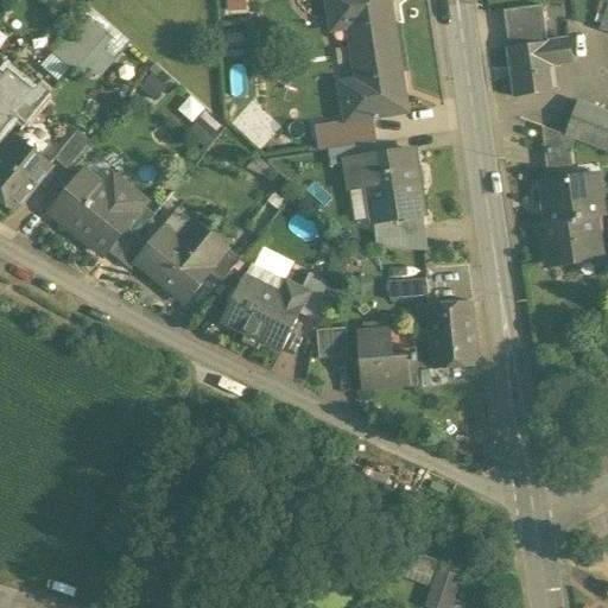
[(83,0),(48,0),(70,18),(83,0)]
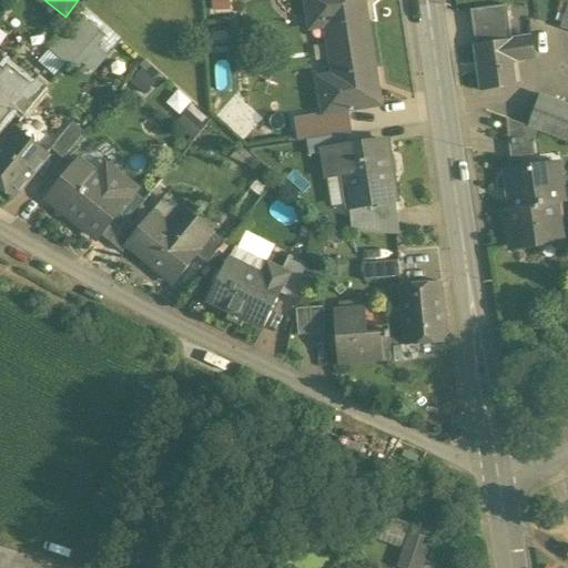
[(212,0),(214,10),(232,9),(231,0),(212,0)]
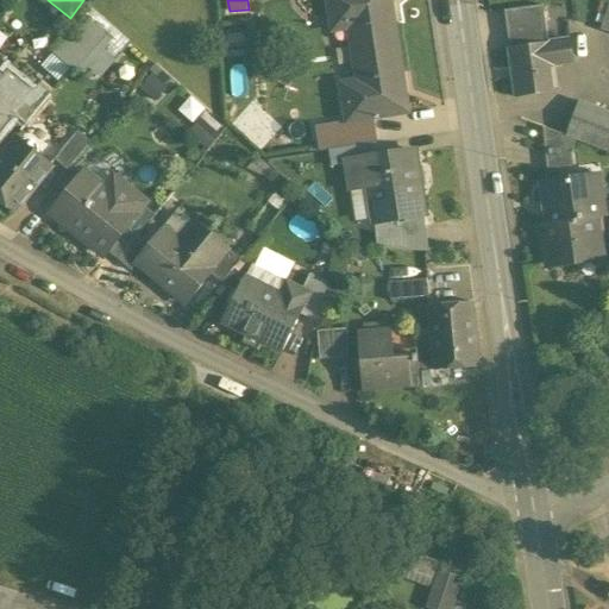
[(328,0),(332,20),(349,18),(360,93),(344,95),(349,121),(408,112),(389,0),(328,0)]
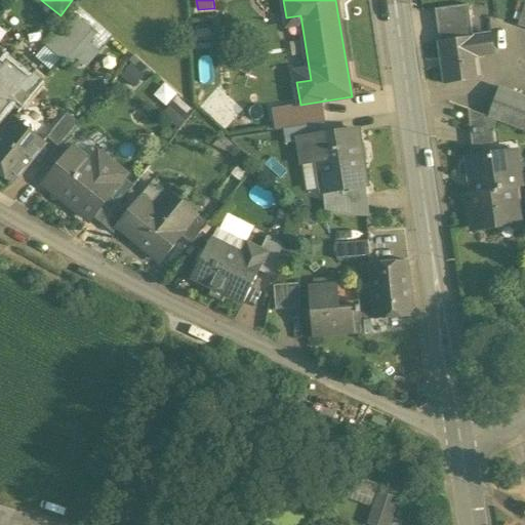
[(466,3),(436,7),(440,40),(471,36),(466,3)]
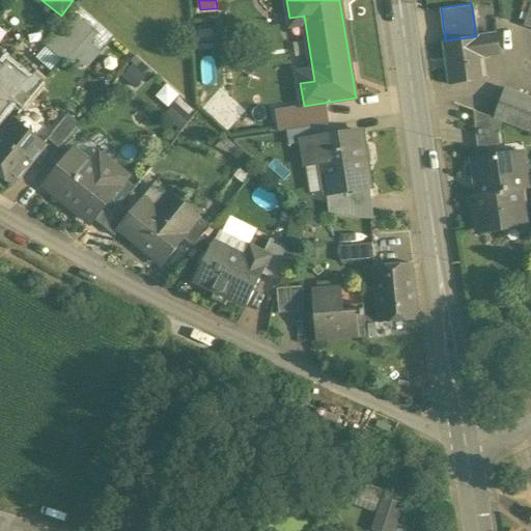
[(79,6),(48,45),(64,58),(96,21),(79,6)]
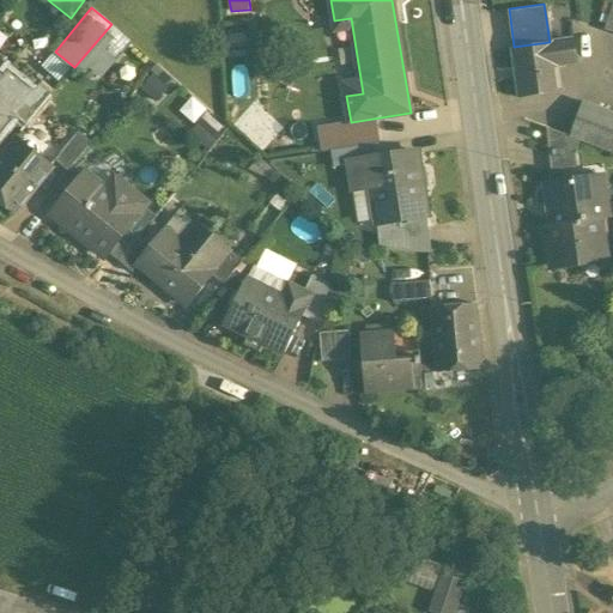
[(111,24),(74,67),(82,74),(89,67),(101,77),(131,42),(111,24)]
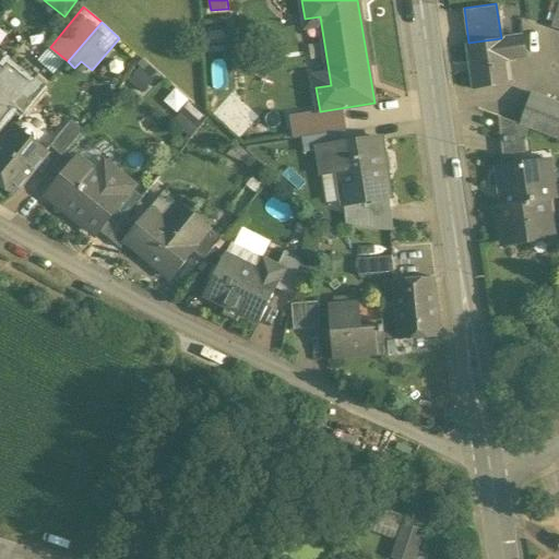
[(227,31),(211,31),(210,39),(227,40),(227,31)]
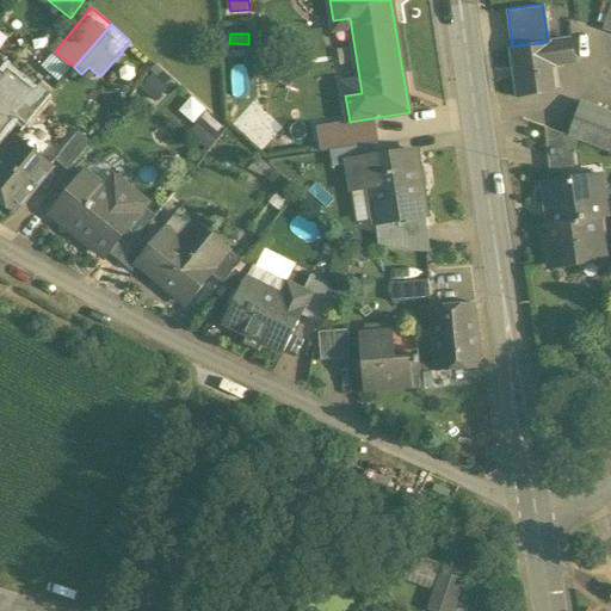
[(569,38),(548,42),(551,63),(573,61),(569,38)]
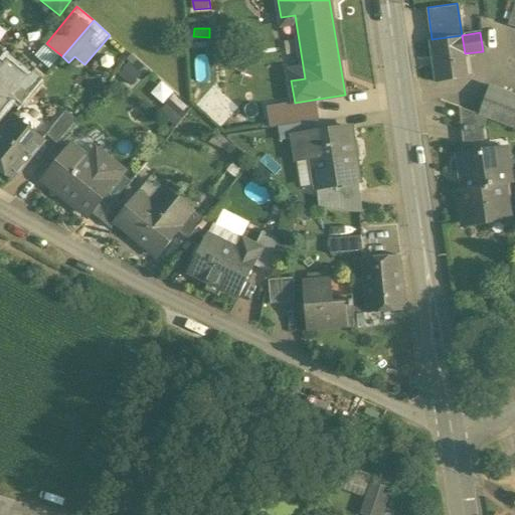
[(462,35),(432,39),(438,79),(468,75),(465,53),(462,35)]
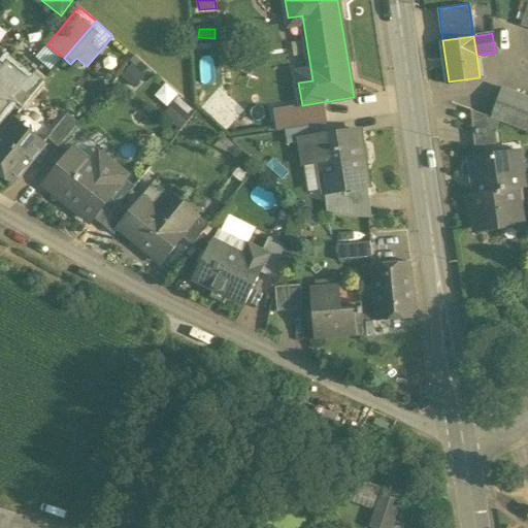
[(0,70),(0,104),(6,109),(31,80),(7,62),(0,70)]
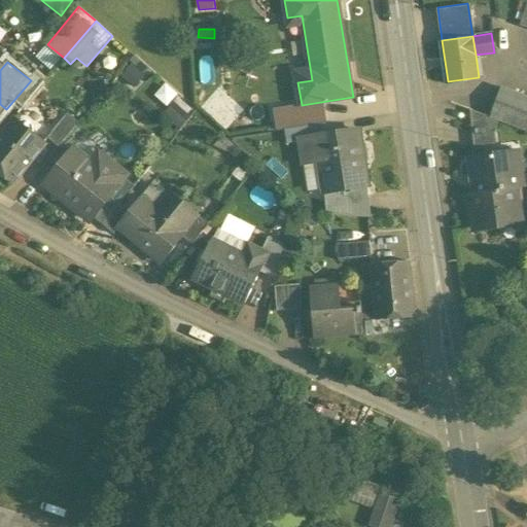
[(141,66),(128,69),(131,83),(144,80),(141,66)]
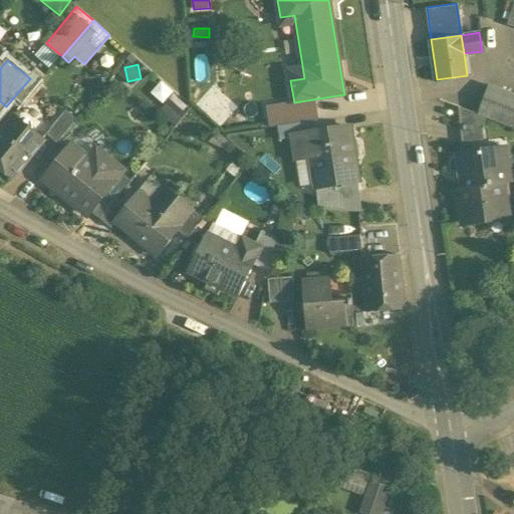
[(513,94),(489,85),(478,114),(487,117),(513,127),(513,94)]
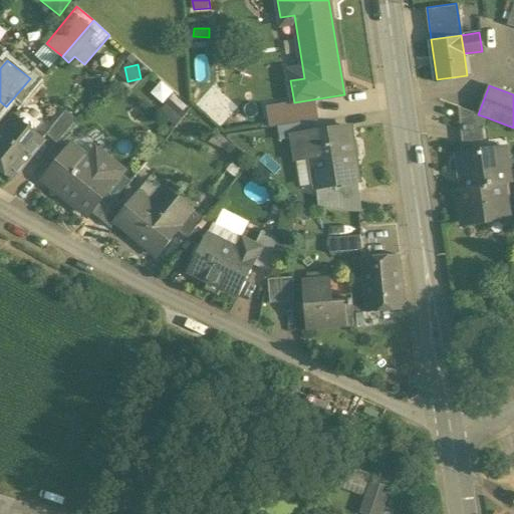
[(172,98),(155,114),(170,130),(187,113),(172,98)]
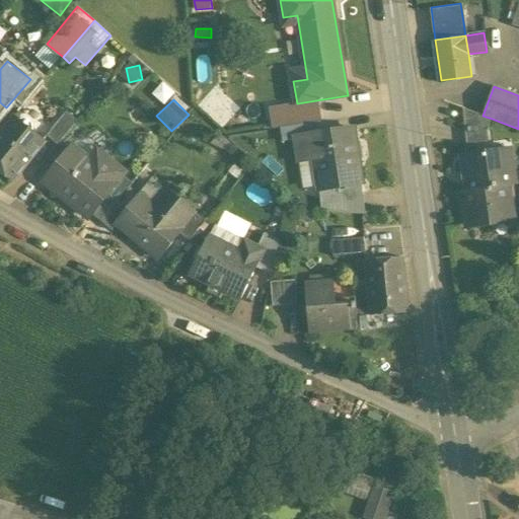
[(318,105),(286,110),(289,127),(320,122),(318,105)]
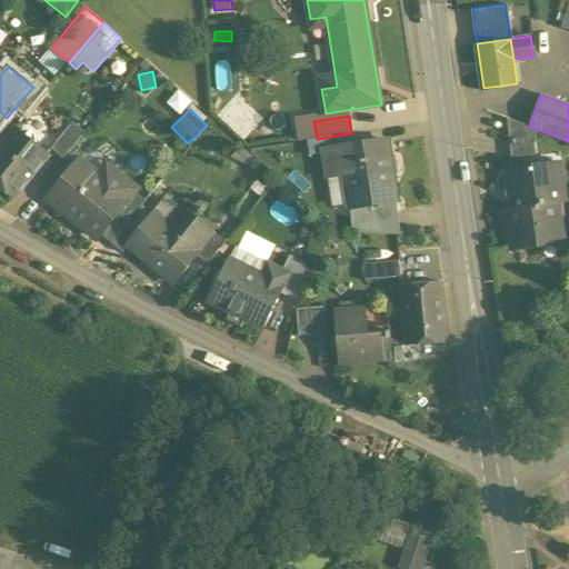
[(529,127),(509,119),(509,133),(535,143),(539,130),(529,127)]
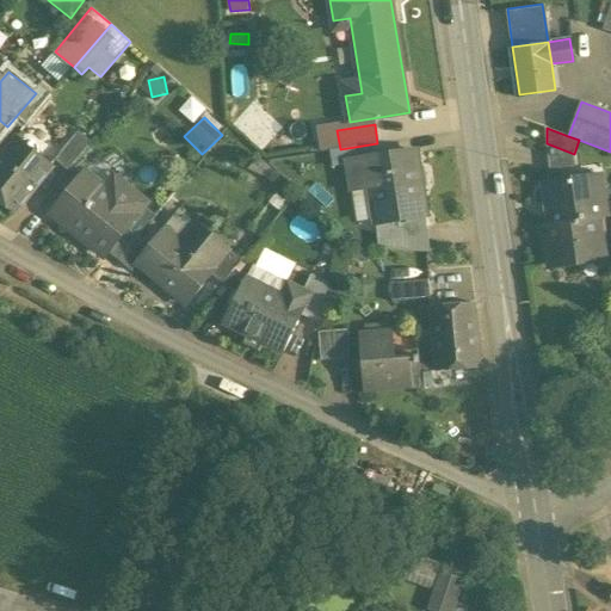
[(337,130),(328,131),(331,150),(340,149),(337,130)]
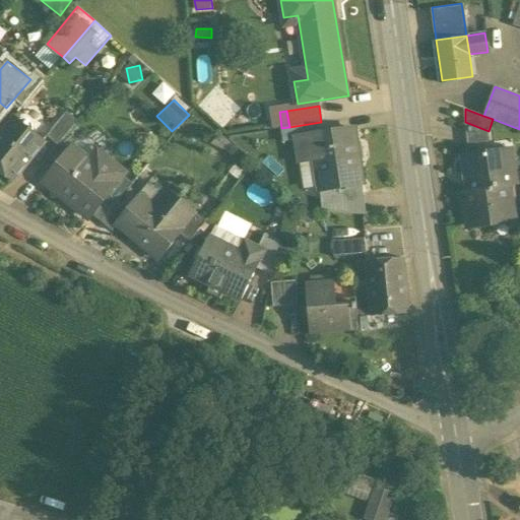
[(66,113),(47,136),(58,145),(78,122),(66,113)]
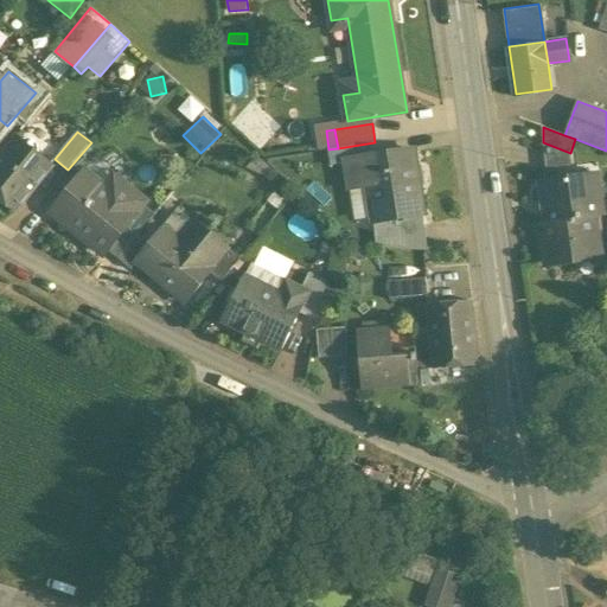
[(18,138),(0,158),(0,199),(16,212),(53,166),(40,155),(39,145),(31,139),(21,140),(18,138)]
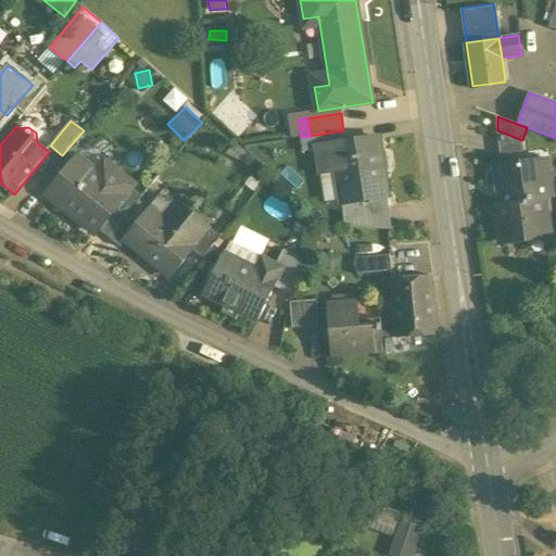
[(310,136),(301,137),(303,151),(318,149),(318,148),(345,143),(343,130),(310,136)]
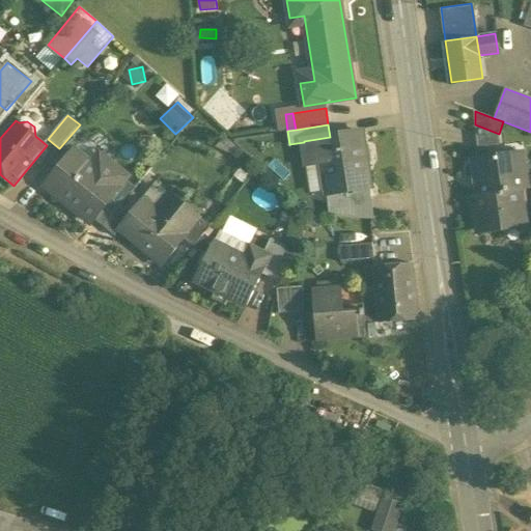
[(499,134),(475,124),(475,148),(499,148),(499,134)]
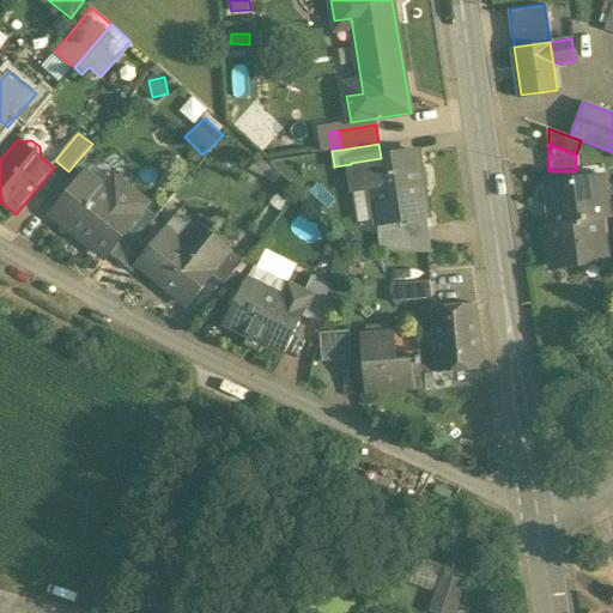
[(381,158),(351,163),(351,164),(354,189),(372,187),(378,224),(426,217),(417,153),(381,158)]
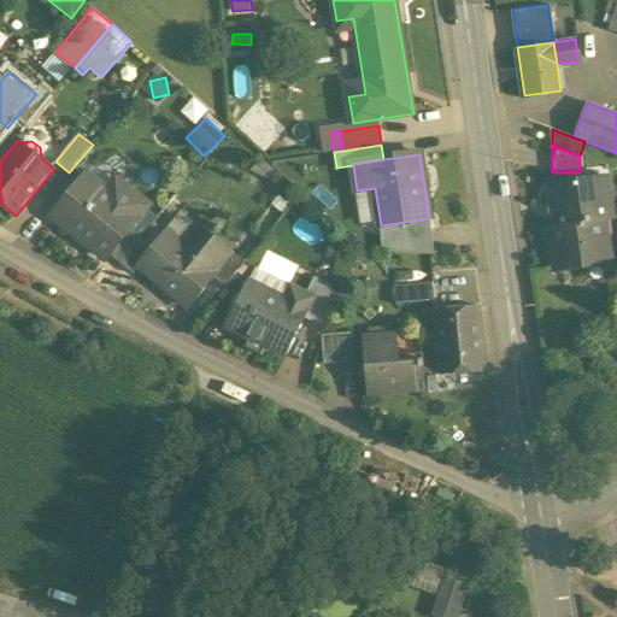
[(95,165),(53,217),(106,259),(109,256),(128,231),(147,206),(95,165)]
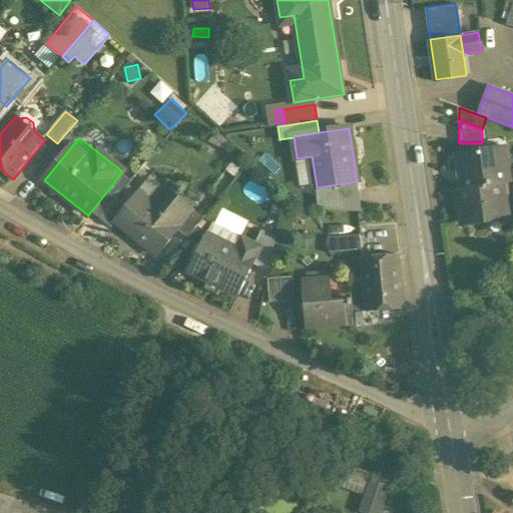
[(502,149),(457,156),(459,175),(461,174),(463,189),(500,183),(506,182),(502,149)]
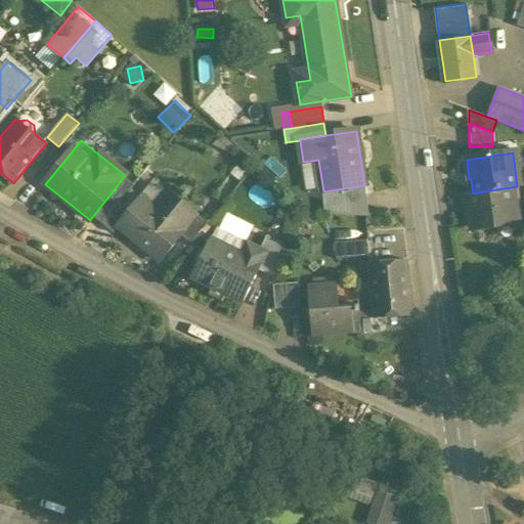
[(473,193),(469,193),(470,205),(468,205),(471,226),(513,220),(510,204),(514,204),(511,187),(473,193)]
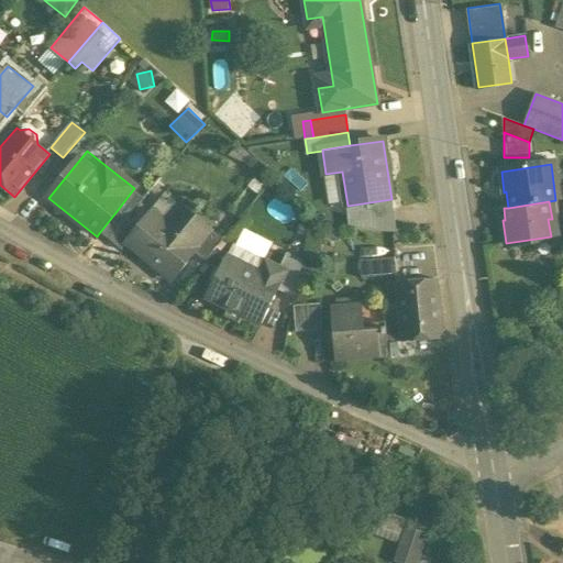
[(393,205),(370,208),(371,212),(359,214),(361,230),(397,233),(393,205)]
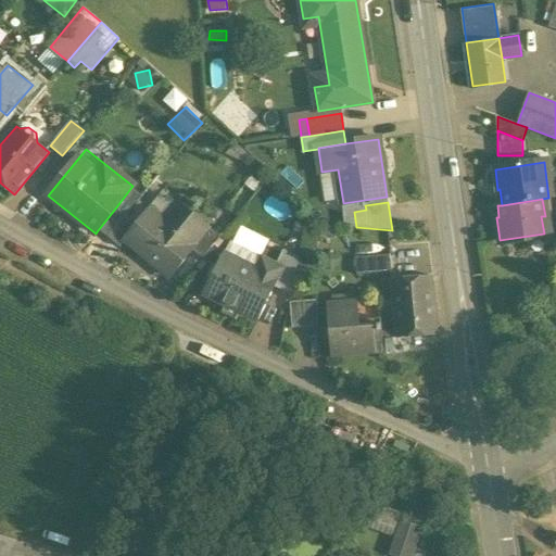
[(166,225),(148,210),(136,225),(124,239),(126,241),(172,278),(193,250),(210,230),(206,228),(176,204),(175,205),(179,210),(166,225)]
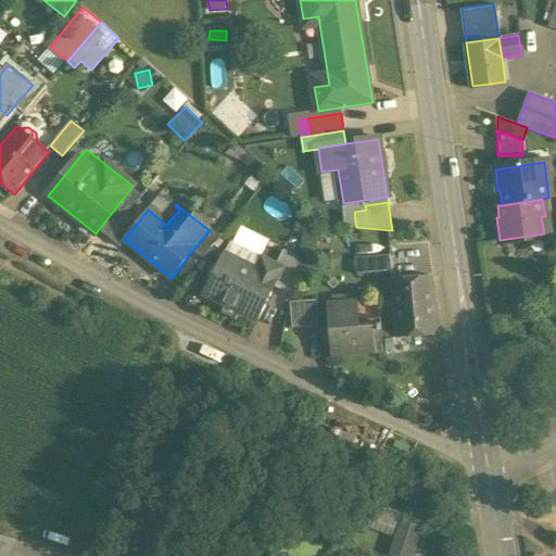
[(319,205),(310,205),(310,210),(306,224),(316,224),(319,205)]
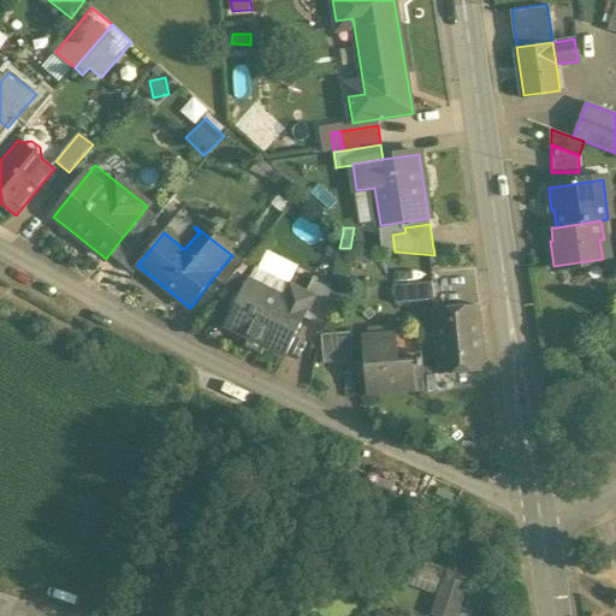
[(138,241),(128,231),(108,255),(119,265),(138,241)]
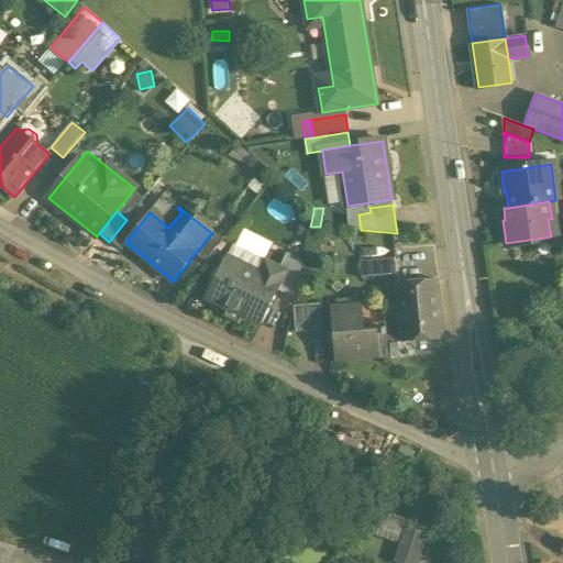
[(127,220),(109,242),(121,251),(128,244),(125,242),(138,228),(127,220)]
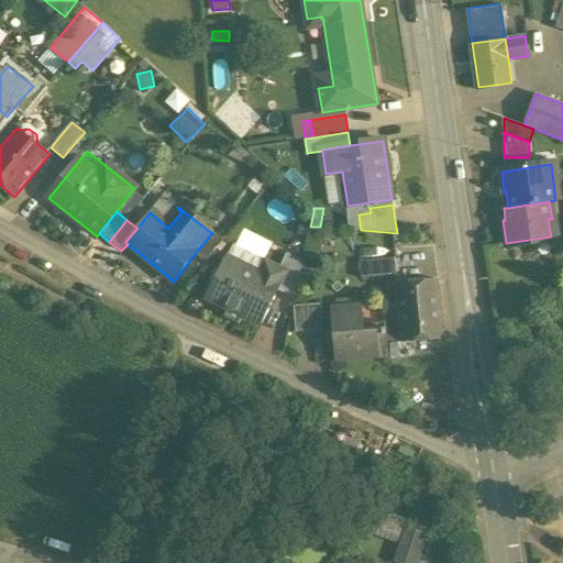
[(212,233),(196,253),(206,262),(223,240),(210,230),(209,231),(212,233)]
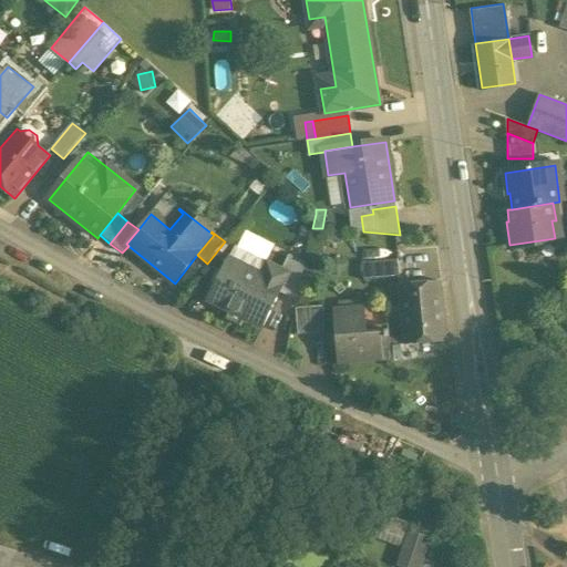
[(337,236),(321,233),(319,240),(334,244),(337,236)]
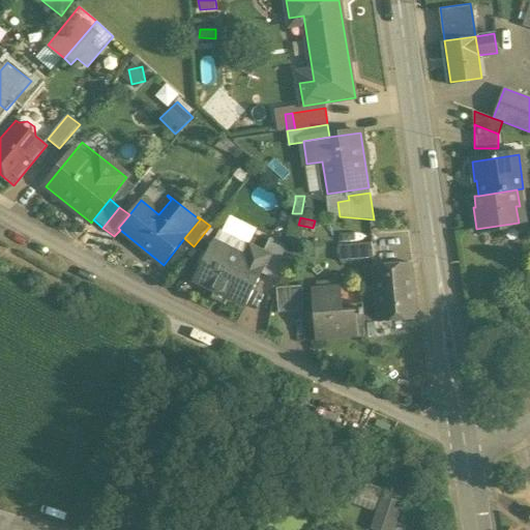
[(290,223),(278,219),(276,233),(288,235),(289,227),(290,223)]
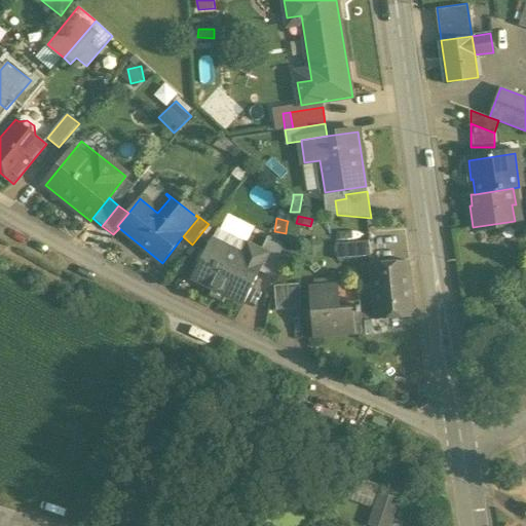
[(300,228),(287,225),(286,233),(299,235),(300,228)]
